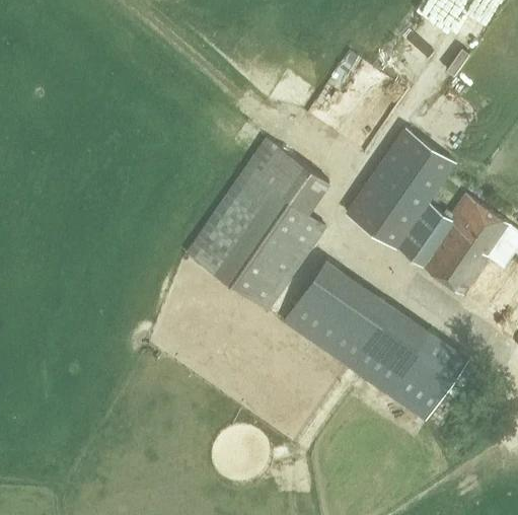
[(454,20),(467,0),(453,0),(444,14),(454,20)]
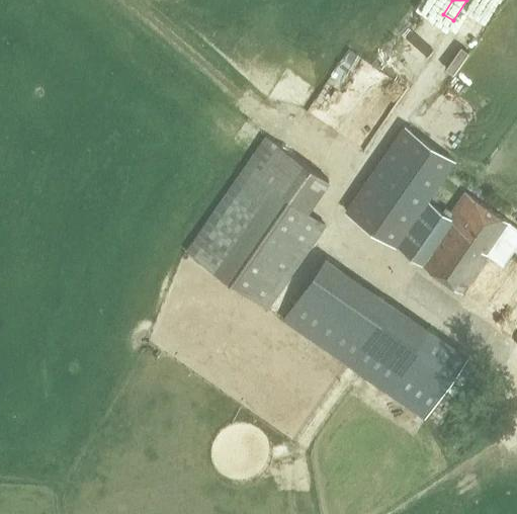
[(388,81),(372,66),(321,117),(336,133),(388,81)]
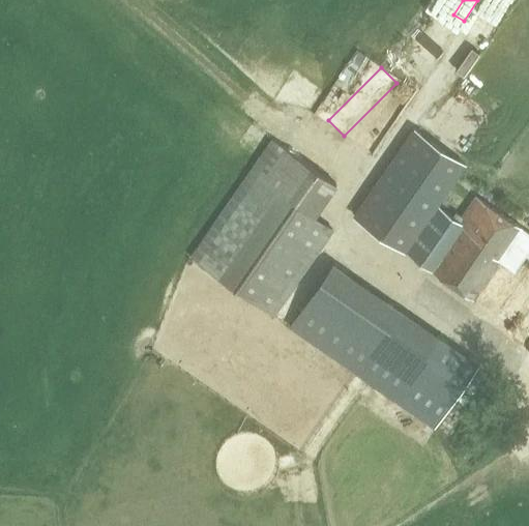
[(284,99),(297,121),(316,110),(302,88),(284,99)]
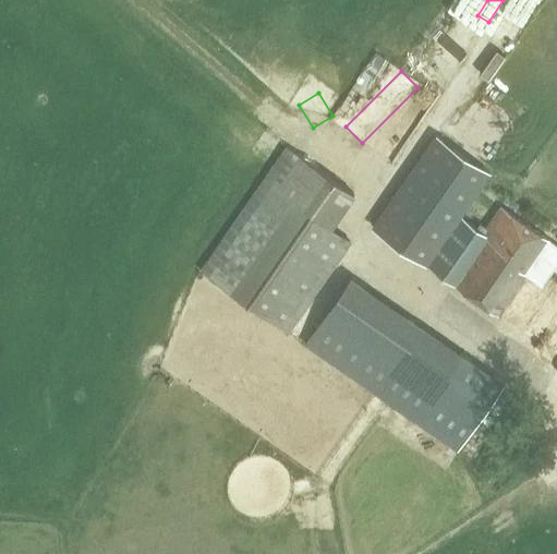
[(373,230),(426,268),(489,179),(436,141),(373,230)]
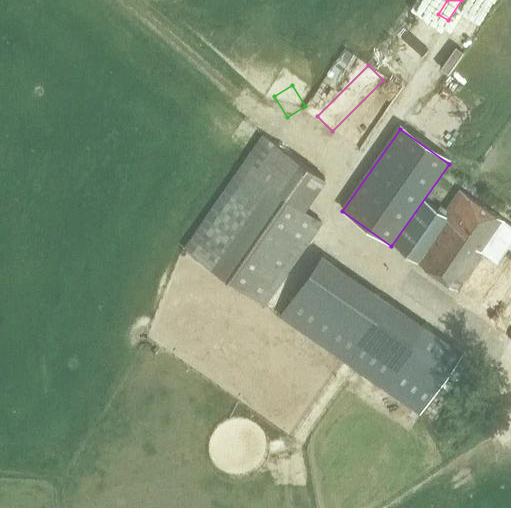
[(264,307),(321,224),(304,213),(325,181),(262,136),(183,251),(211,270),(264,307)]
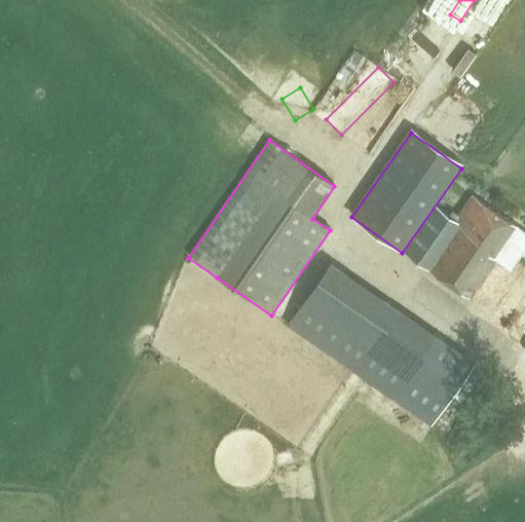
[(524,241),(524,234),(472,197),(458,218),(453,215),(450,219),(436,209),(404,254),(469,300),(496,261),(507,268),(524,241)]
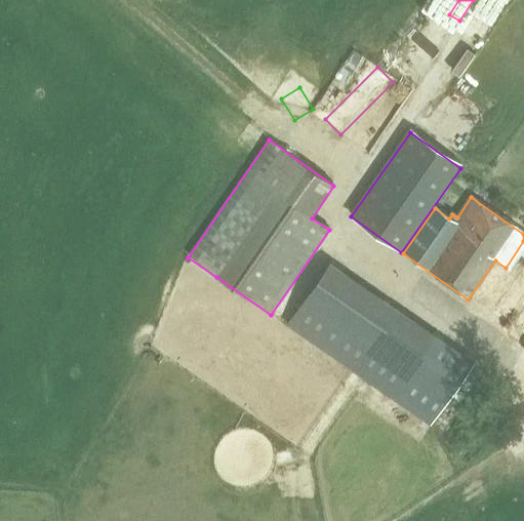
[(330,265),(287,326),(301,336),(345,274),(330,265)]
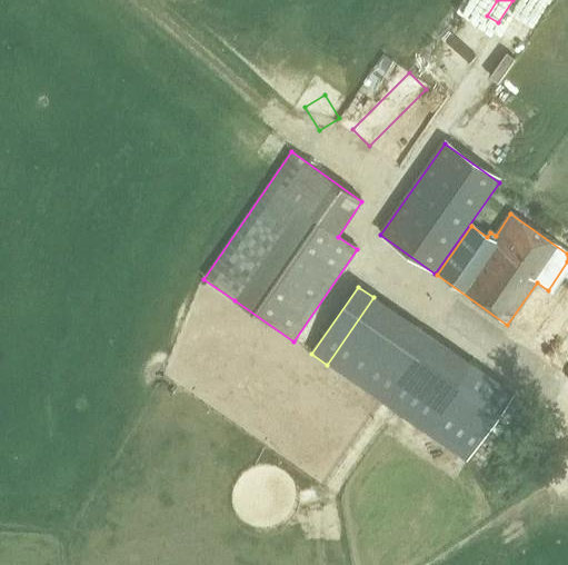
[(567,328),(567,303),(566,301),(554,319),(567,328)]
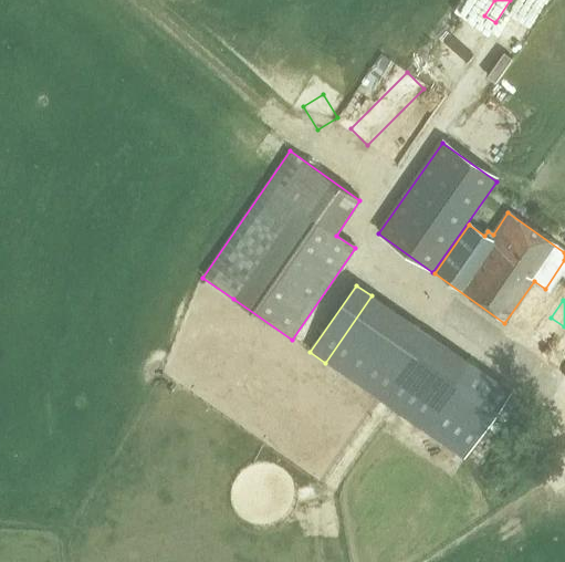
[(414,325),(367,392),(383,403),(429,335),(414,325)]
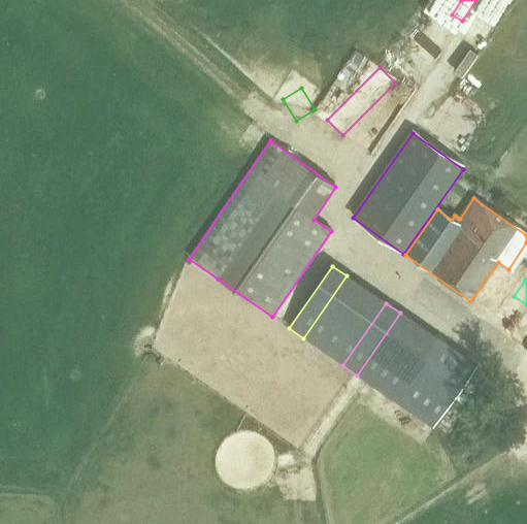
[(436,338),(393,400),(433,428),(476,365),(436,338)]
